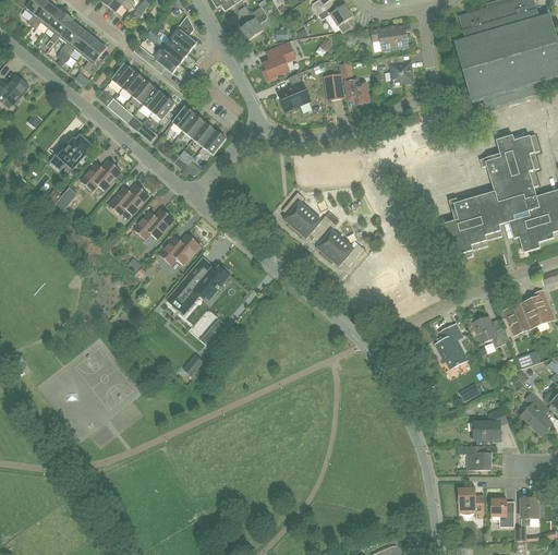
[(32,24),(50,0),(20,0),(19,3),(33,14),(27,21),(32,24)]
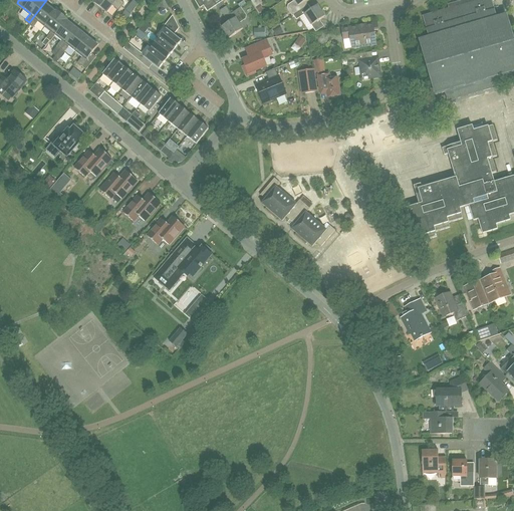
[(44,24),(56,9),(52,7),(53,6),(46,0),(29,22),(33,25),(37,19),(44,24)]
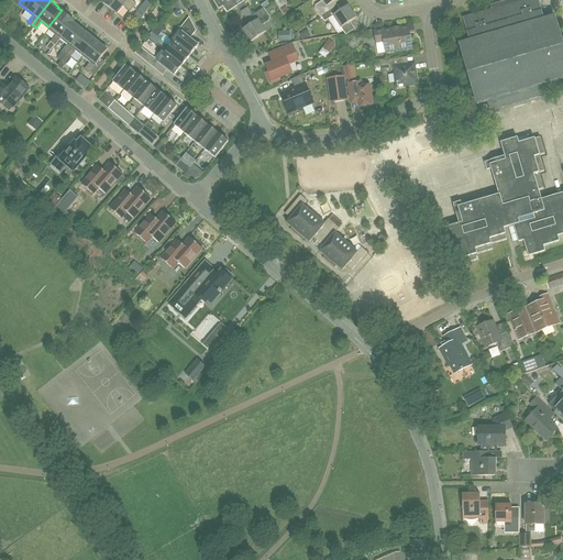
[(133,4),(127,0),(103,0),(117,11),(123,3),(130,9),(133,4)]
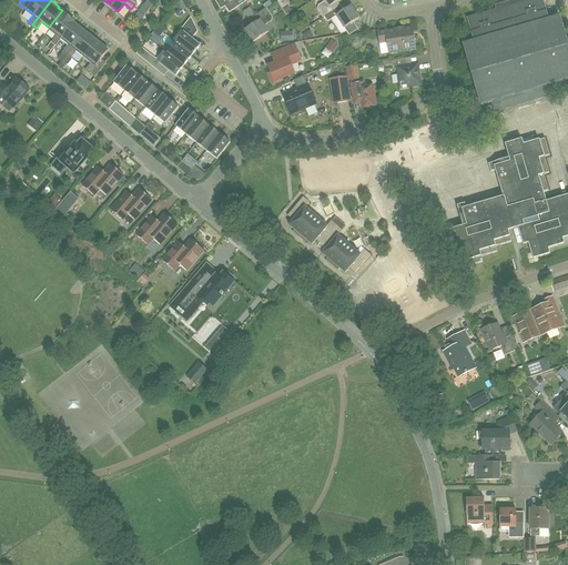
[(128,0),(134,4),(140,9),(143,4),(137,0),(128,0)]
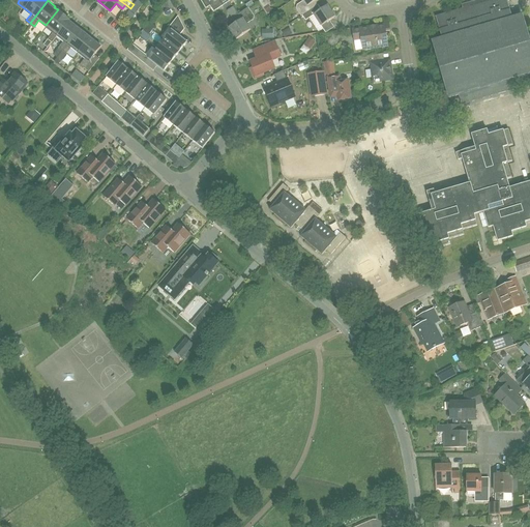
[(207,0),(213,9),(223,3),(221,0),(207,0)]
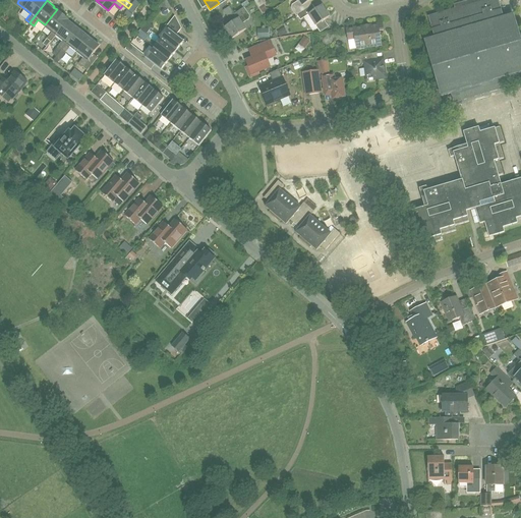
[(295,0),(292,2),(291,6),(296,13),(297,13),(312,2),(311,0),(295,0)]
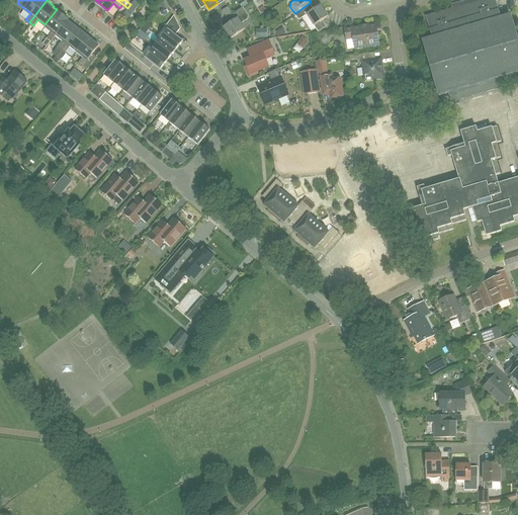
[(501,15),(496,0),(468,0),(451,5),(448,6),(448,7),(426,14),(432,34),(422,37),(438,93),(448,90),(450,99),(505,84),(517,79),(517,75),(517,70),(517,69),(517,38),(511,14),(510,12),(501,15)]
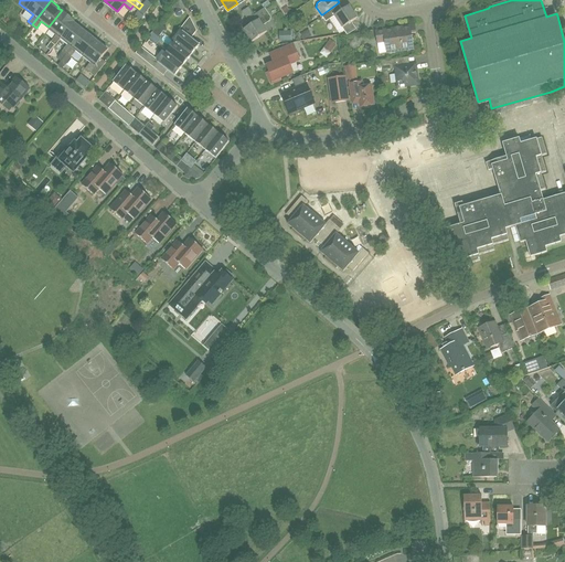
[(342,25),(358,16),(349,3),(342,8),(339,2),(322,14),(326,19),(334,13),(342,25)]
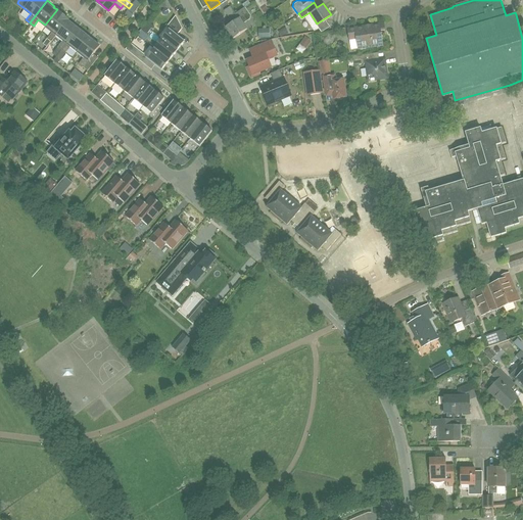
[(247,27),(243,21),(250,16),(251,13),(245,4),(235,11),(229,15),(228,15),(232,20),(226,25),(233,36),(247,27)]
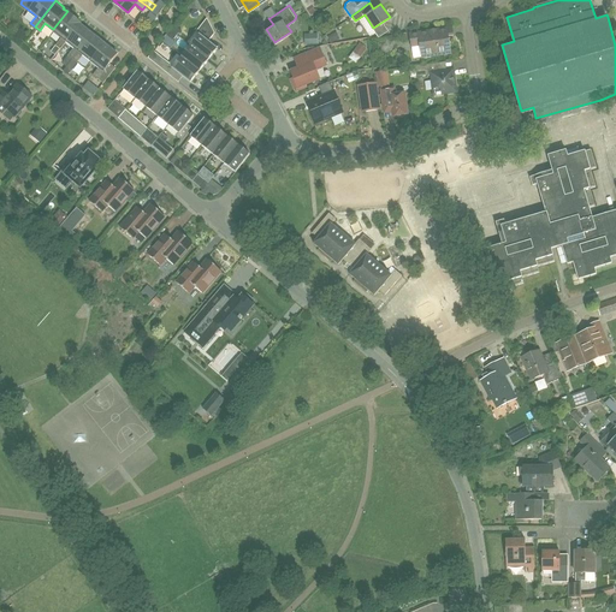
[(65,39),(80,22),(81,21),(67,10),(67,11),(53,29),(61,36),(51,48),(55,52),(60,46),(60,47),(66,40),(65,39)]
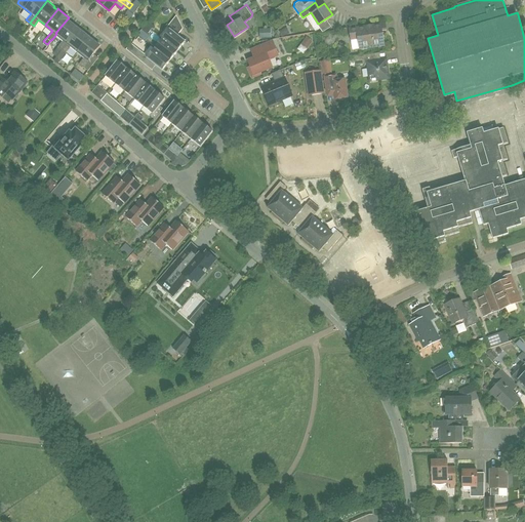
[(126,21),(130,15),(125,11),(121,16),(126,21)]
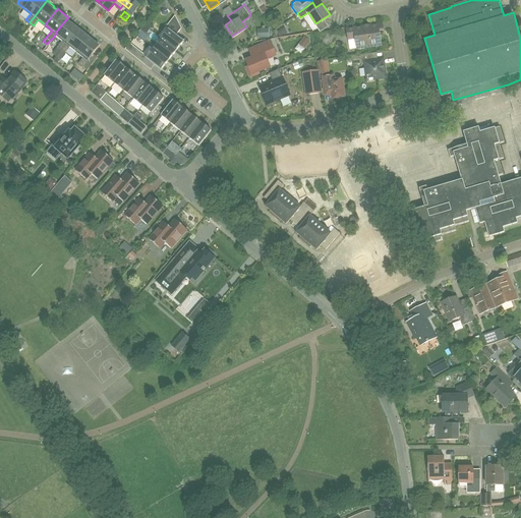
[(183,39),(176,33),(181,26),(181,25),(175,13),(166,24),(168,26),(161,37),(176,48),(183,39)]
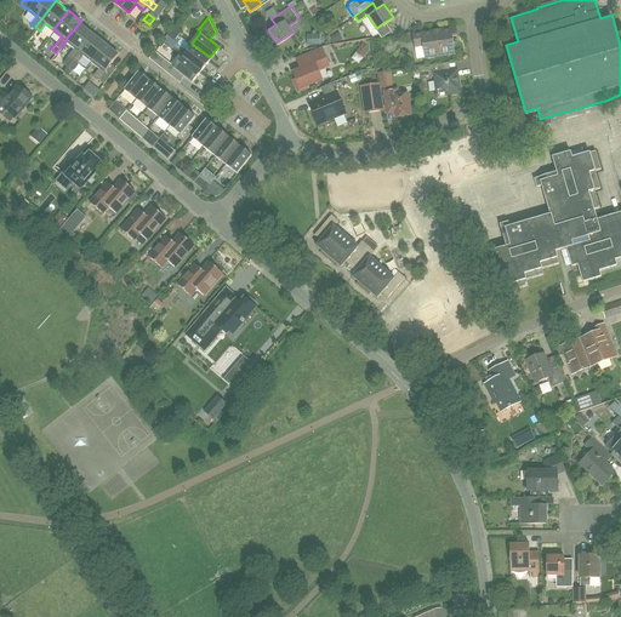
[(73,57),(93,30),(85,24),(85,26),(80,22),(66,39),(67,40),(74,46),(68,53),(64,58),(69,62),(73,57)]
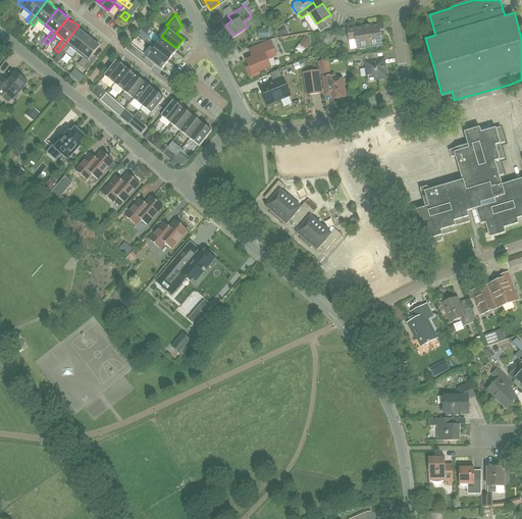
[(145,23),(150,28),(153,23),(148,19),(145,23)]
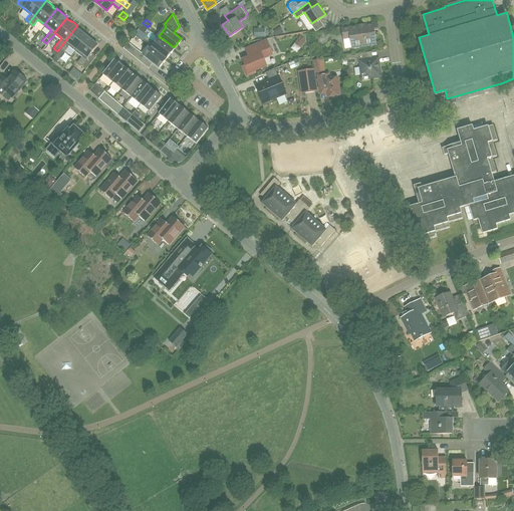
[(375,40),(373,28),(377,27),(376,20),(341,25),(343,37),(350,36),(351,46),(367,44),(366,41),(375,40)]
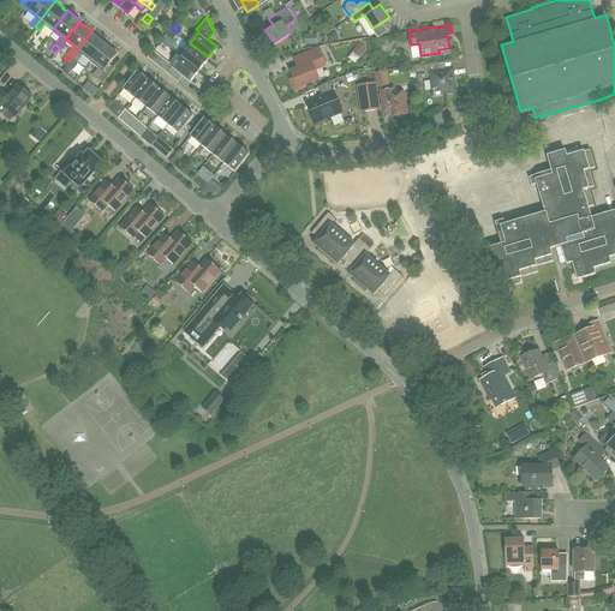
[(90,59),(105,41),(100,37),(101,36),(93,30),(72,57),(77,59),(82,53),(90,59)]
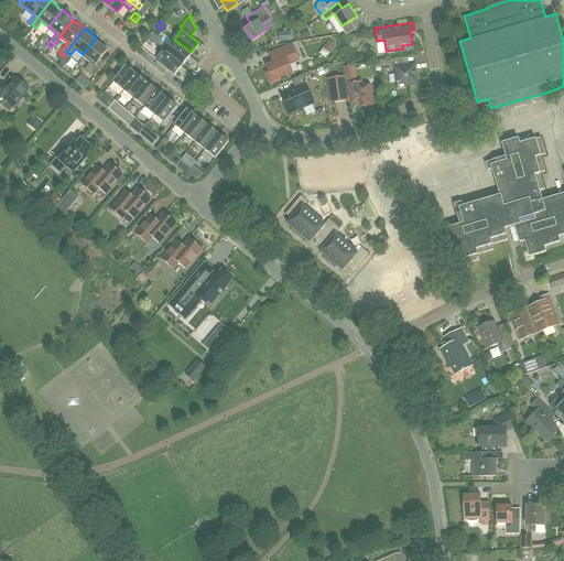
[(291,38),(291,29),(279,29),(279,38),(291,38)]
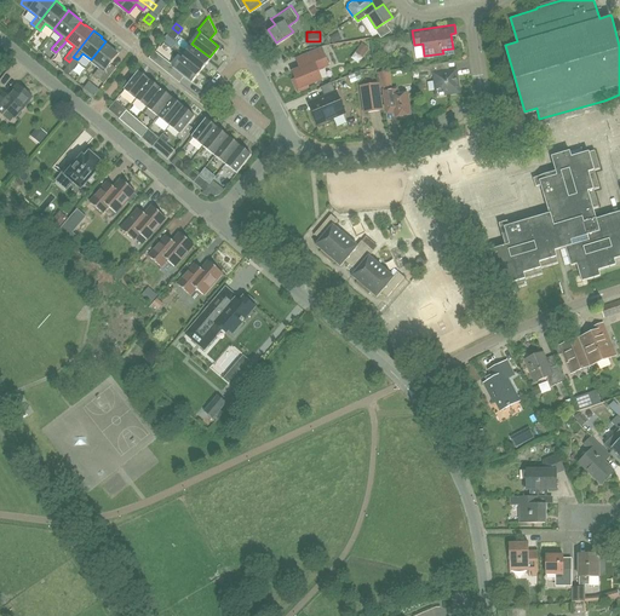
[(369,46),(362,40),(356,50),(362,55),(369,46)]
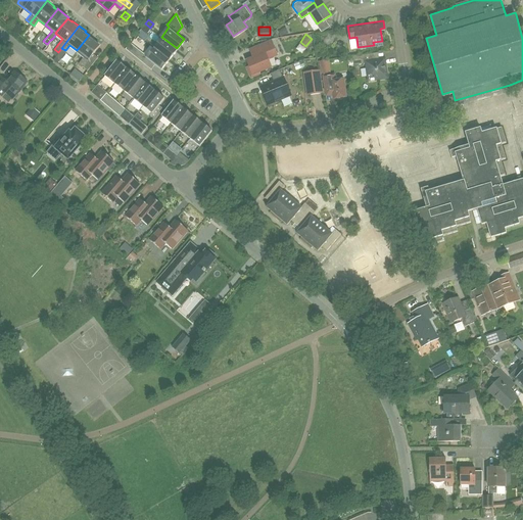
[(100,43),(93,37),(92,38),(89,35),(77,50),(84,55),(79,61),(88,68),(88,67),(98,55),(93,51),(100,43)]
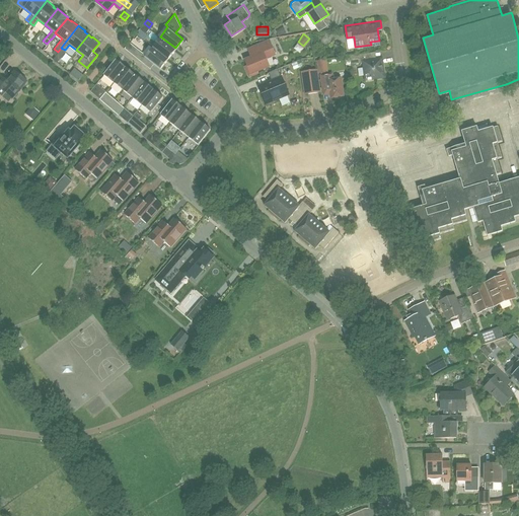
[(167,58),(175,48),(160,37),(153,46),(167,58)]
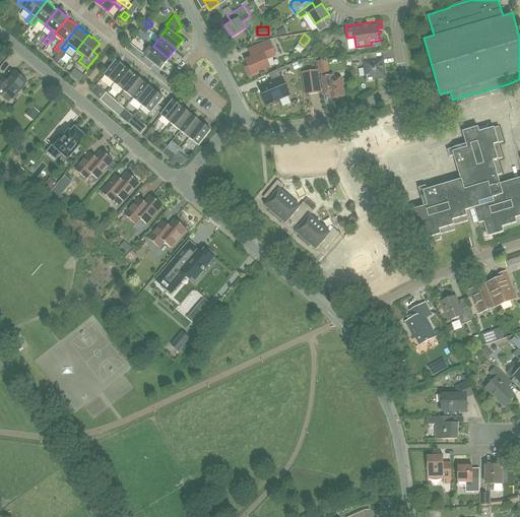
[(275,52),(270,39),(258,44),(260,50),(252,53),(253,55),(246,59),(248,64),(246,64),(250,74),(258,71),(257,69),(269,64),(266,57),(267,55),(275,52)]
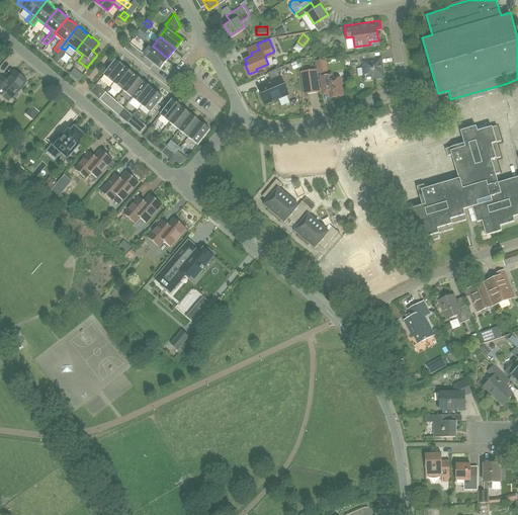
[(144,52),(128,40),(124,47),(139,58),(144,52)]
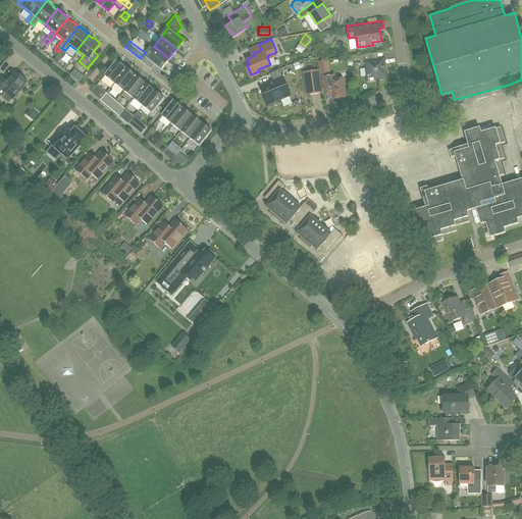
[(168,58),(154,46),(147,54),(145,52),(140,58),(151,67),(155,62),(161,67),(168,58)]
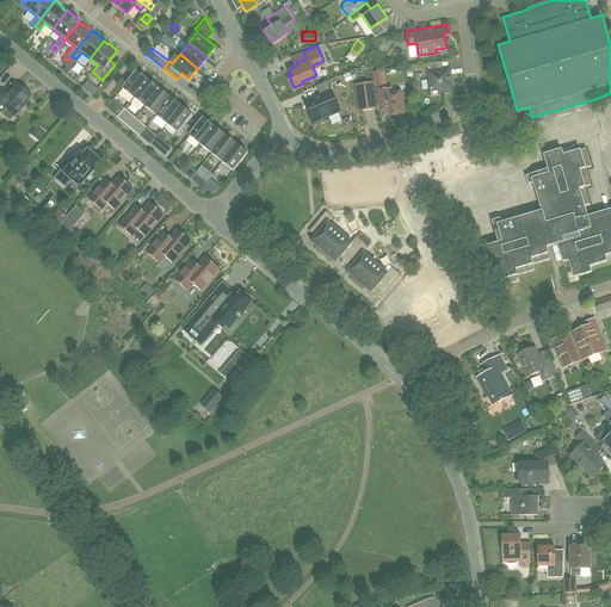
[(68,61),(65,64),(69,68),(76,59),(72,56),(68,61)]
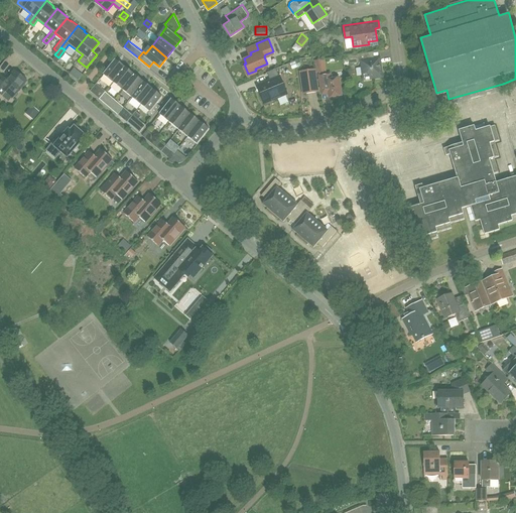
[(368,50),(348,53),(349,62),(361,60),(363,78),(382,75),(379,55),(369,57),(368,50)]
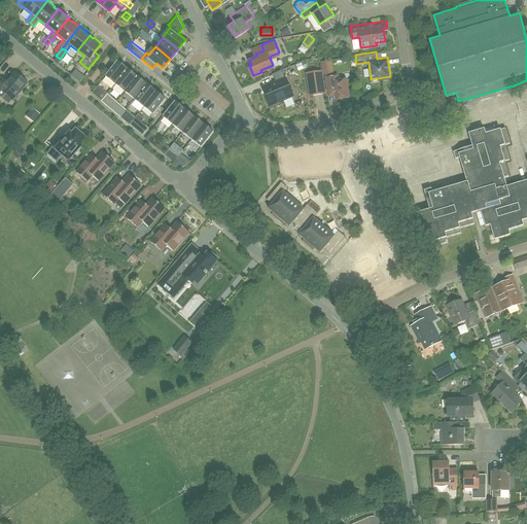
[(115,81),(128,66),(117,59),(105,74),(115,81)]
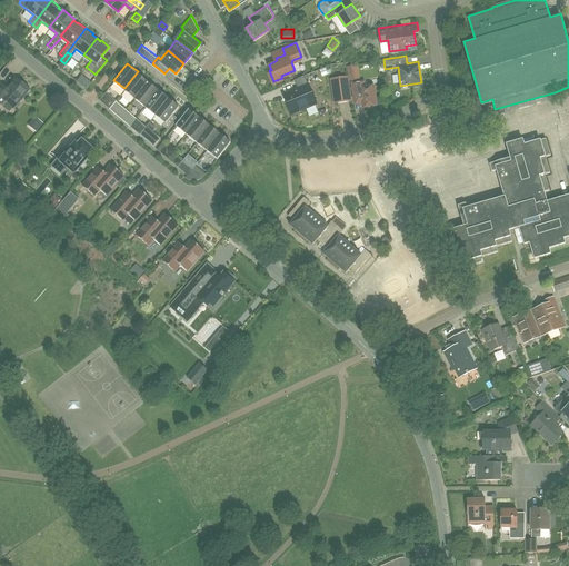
[(135,96),(148,80),(138,71),(125,88),(135,96)]
